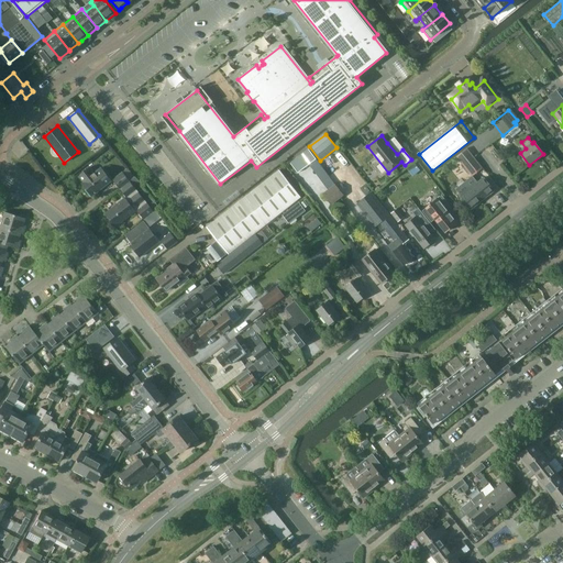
[(472,176),(473,176),(483,168),(466,148),(456,156),(472,176)]
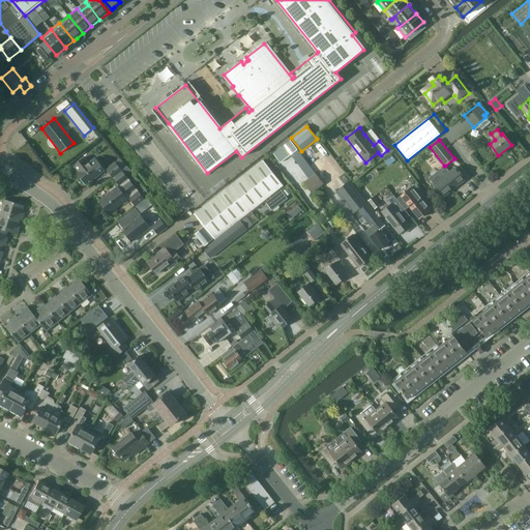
[(280,164),(297,150),(290,141),(273,153),(280,164)]
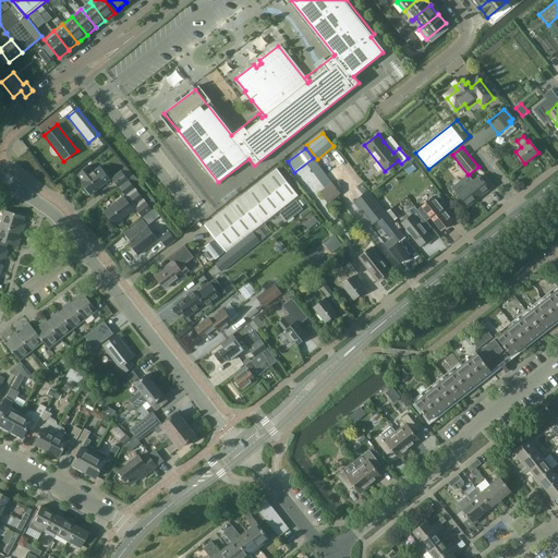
[(409,174),(415,169),(411,164),(404,169),(409,174)]
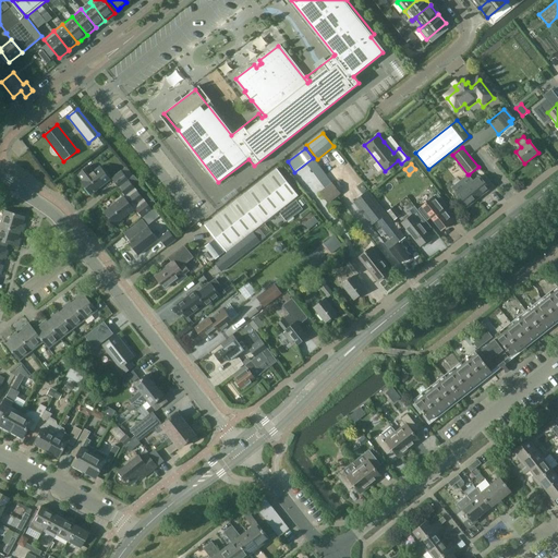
[(94,170),(89,166),(77,176),(82,181),(81,182),(91,195),(110,179),(99,166),(94,170)]
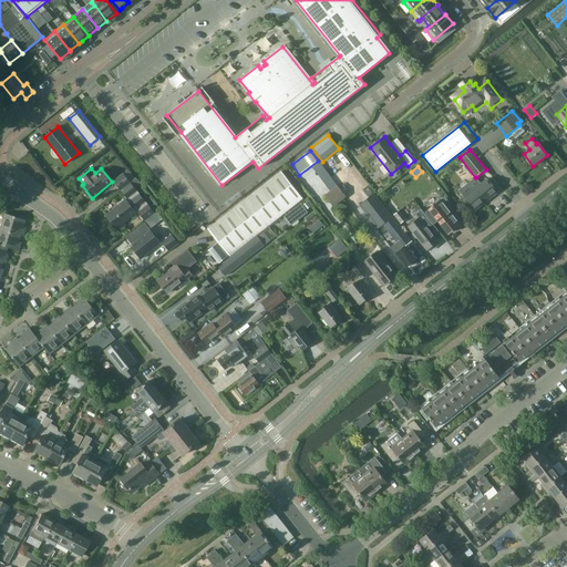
[(229,257),(302,199),(281,172),(207,229),(229,257)]
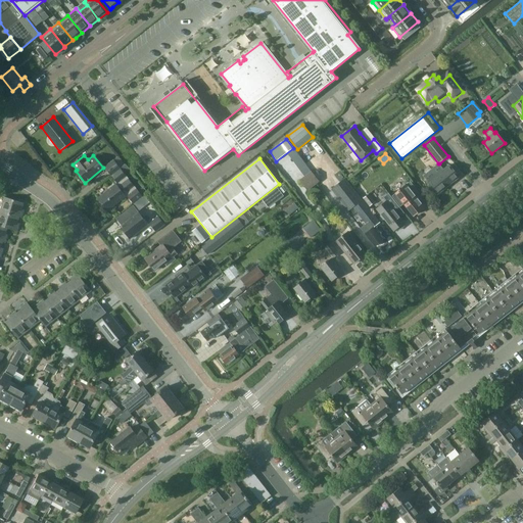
[(104,167),(110,175),(120,168),(113,159),(104,167)]
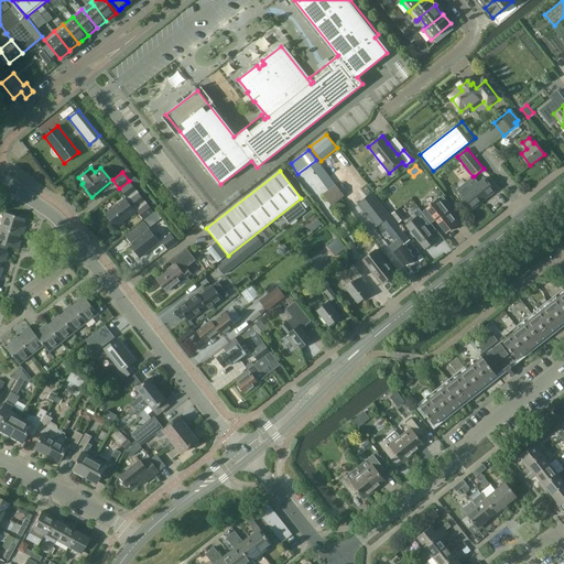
[(470,188),(461,196),(472,209),(495,191),(484,177),(478,183),(474,176),(473,176),(465,183),(470,188)]
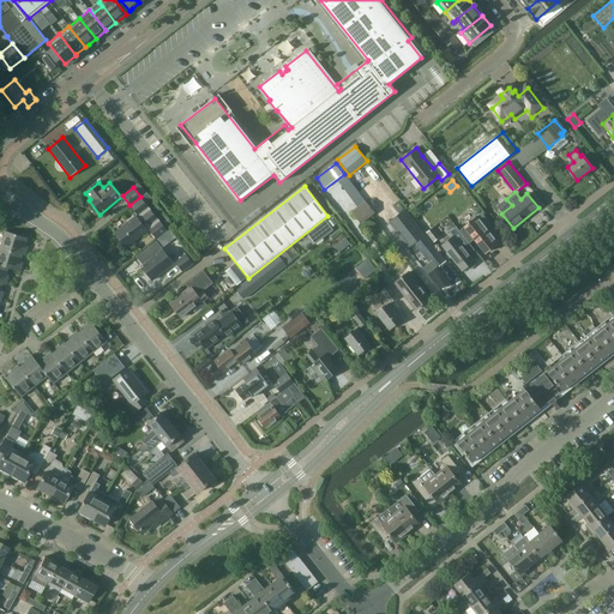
[(126,247),(148,230),(149,230),(156,240),(167,232),(167,230),(162,224),(142,198),(131,206),(137,215),(114,233),(126,247)]
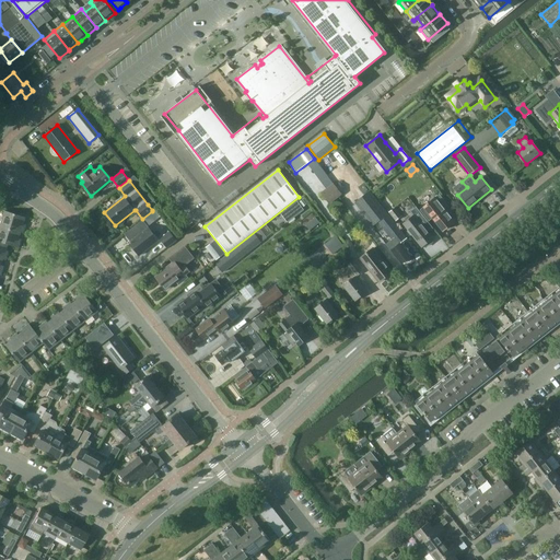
[(329,203),(341,195),(334,184),(322,194),(329,203)]
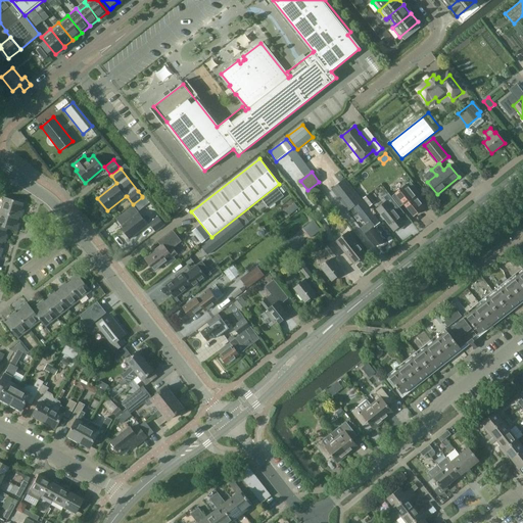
[(360,228),(365,234),(375,246),(383,240),(373,228),(379,223),(344,179),(331,189),(348,211),(352,207),(366,224),(360,228)]
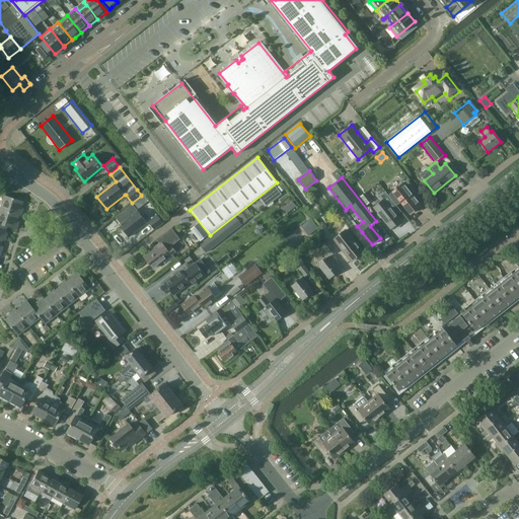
[(403,183),(401,184),(389,195),(397,205),(401,202),(411,214),(421,206),(403,183)]
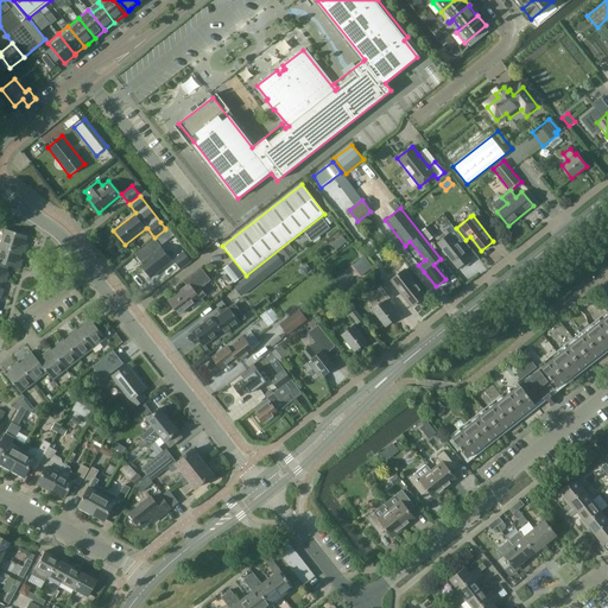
[(166,217),(160,222),(165,228),(171,225),(166,217)]
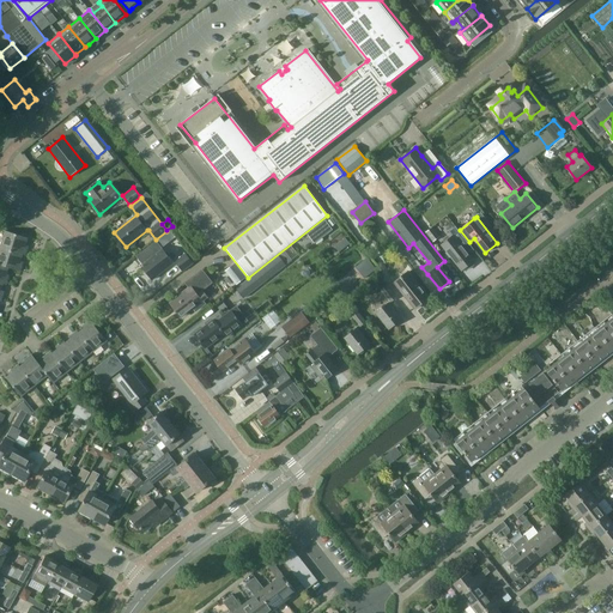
[(308,235),(315,243),(332,230),(325,222),(308,235)]
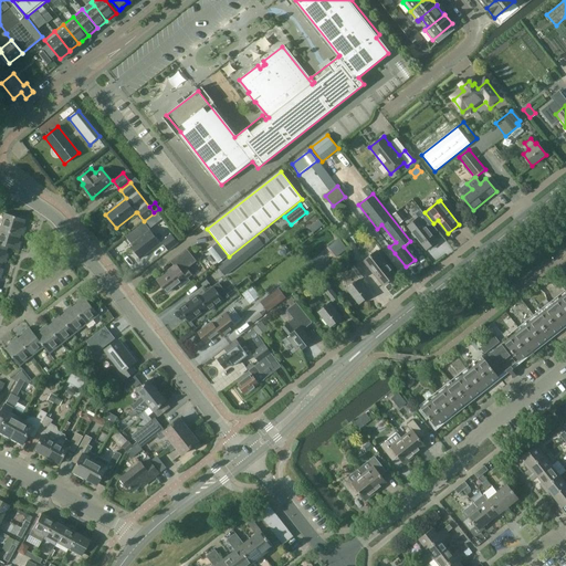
[(436,230),(437,231),(438,231),(420,209),(415,213),(418,218),(407,226),(412,233),(411,233),(415,238),(416,237),(427,250),(429,249),(430,250),(437,244),(436,243),(438,241),(431,233),(436,230)]
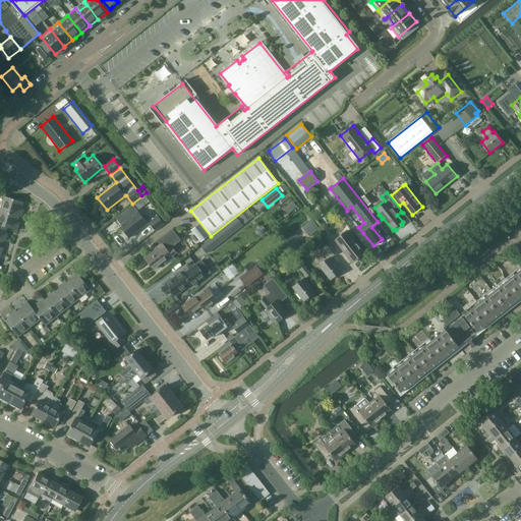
[(367,193),(361,197),(368,206),(373,200),(367,193)]
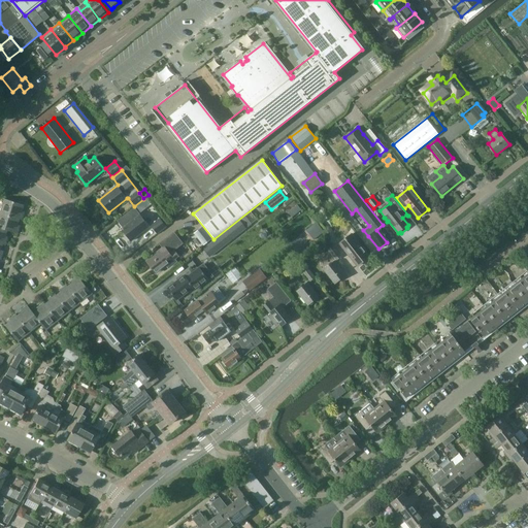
[(0,209),(0,213),(19,220),(22,220),(24,212),(22,211),(24,205),(4,199),(0,209)]
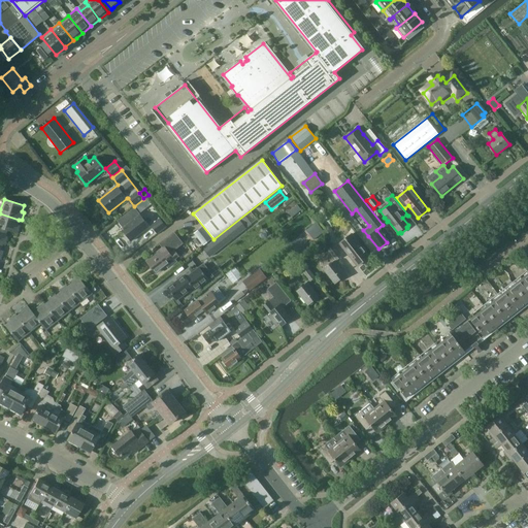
[(297,205),(292,209),(296,215),(301,210),(297,205)]
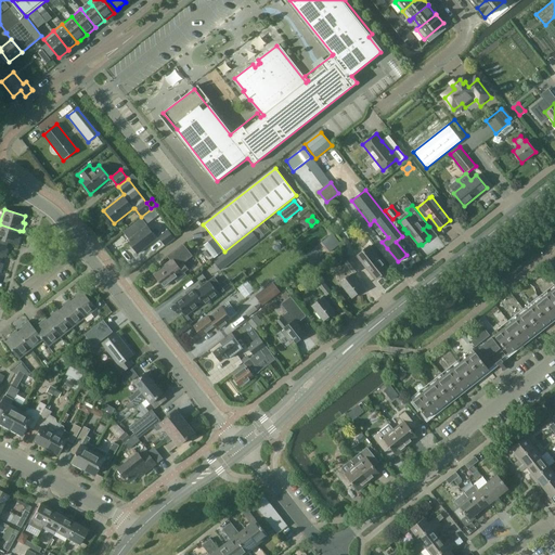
[(221,270),(271,231),(265,222),(214,261),(221,270)]
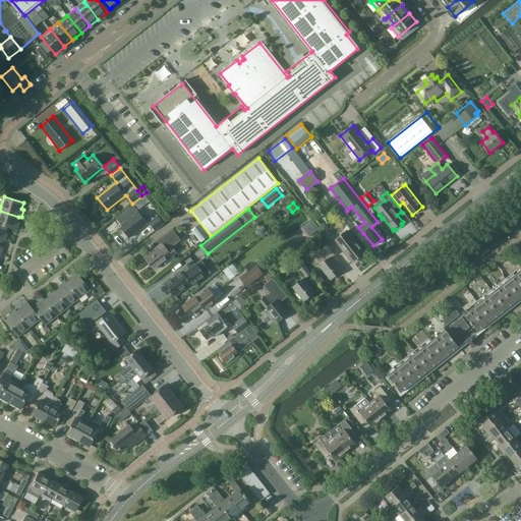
[(0,225),(7,228),(16,231),(19,223),(17,222),(18,217),(0,211),(0,225)]
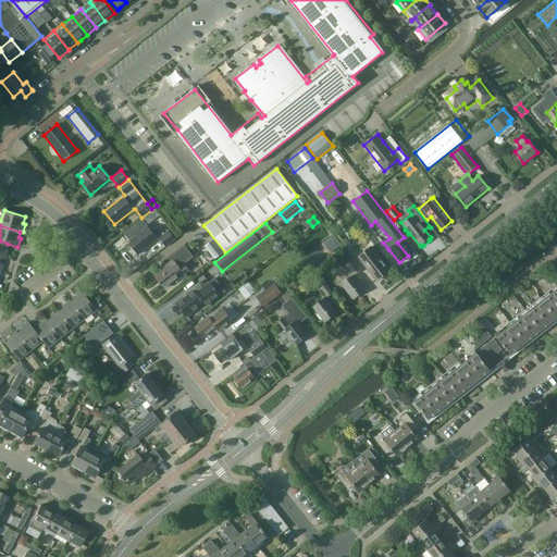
[(158,239),(147,226),(127,242),(138,255),(158,239)]
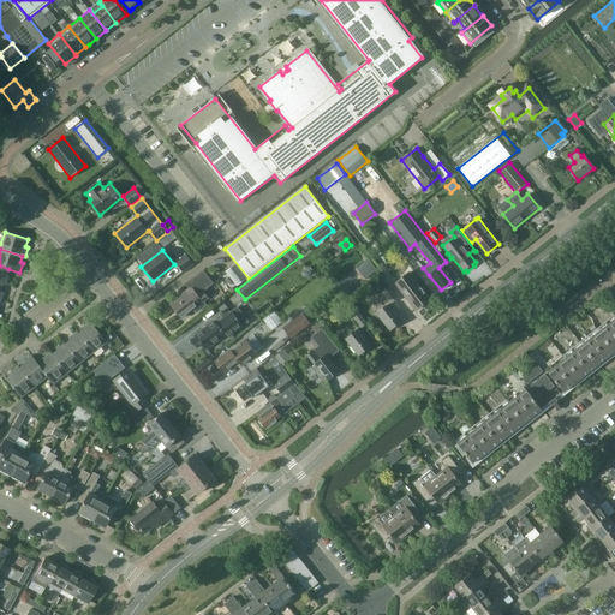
[(348,269),(360,260),(356,252),(344,262),(348,269)]
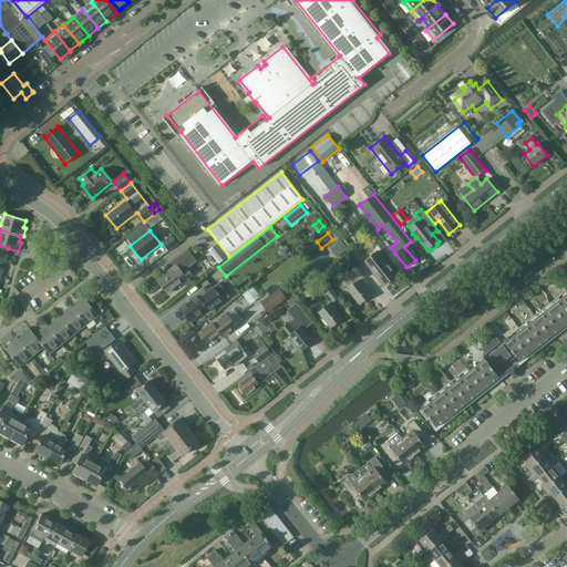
[(168,251),(178,244),(171,234),(161,243),(168,251)]
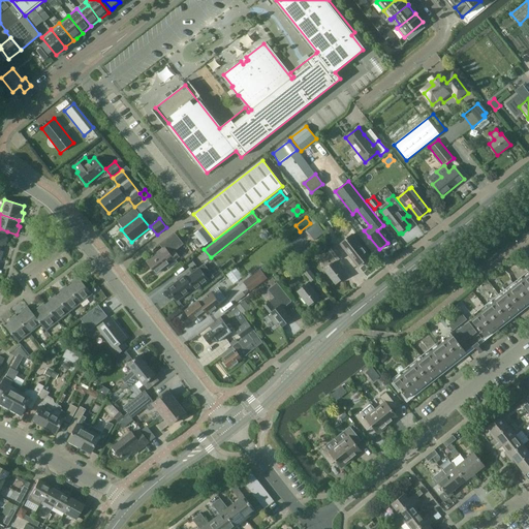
[(317,222),(305,231),(313,242),(325,232),(317,222)]
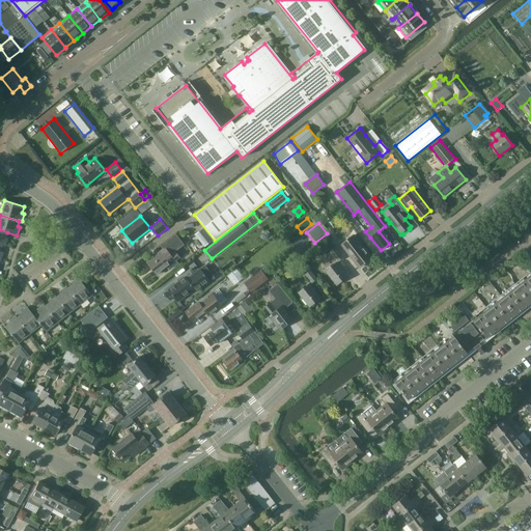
[(203,246),(212,239),(204,228),(195,235),(203,246)]
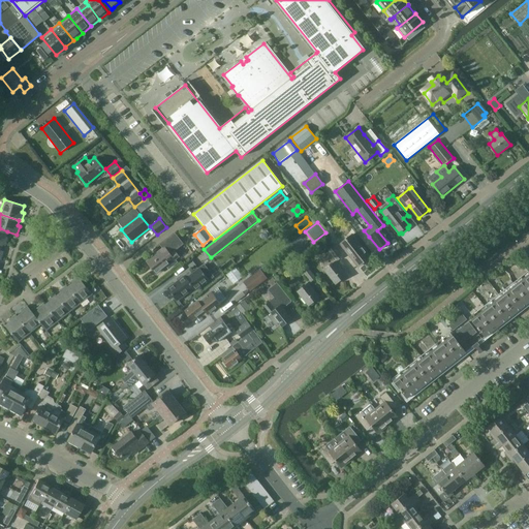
[(292,227),(282,234),(289,244),(299,238),(292,227)]
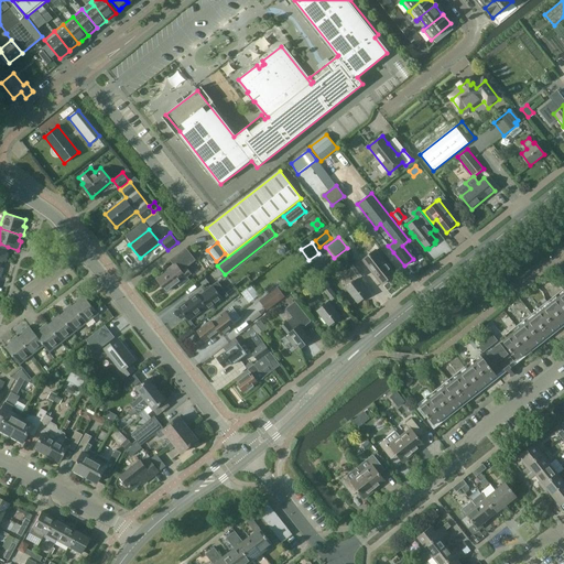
[(376,249),(361,260),(381,284),(394,273),(376,249)]
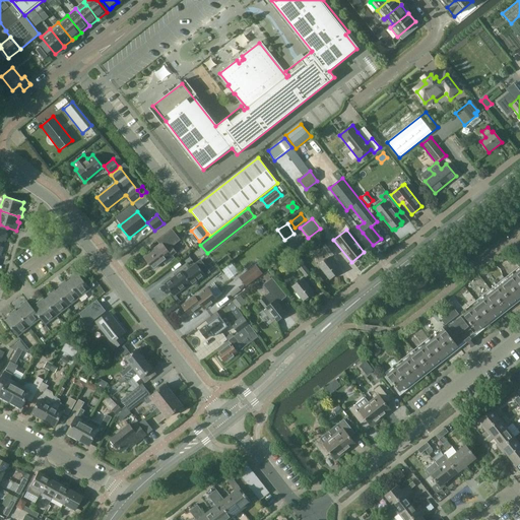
[(144,257),(153,269),(164,261),(166,264),(174,258),(172,255),(176,252),(171,246),(179,239),(172,231),(158,241),(161,244),(144,257)]
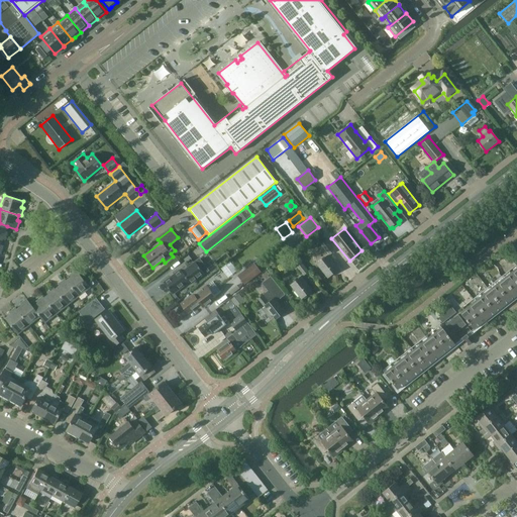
[(329,255),(334,250),(326,240),(320,244),(329,255)]
